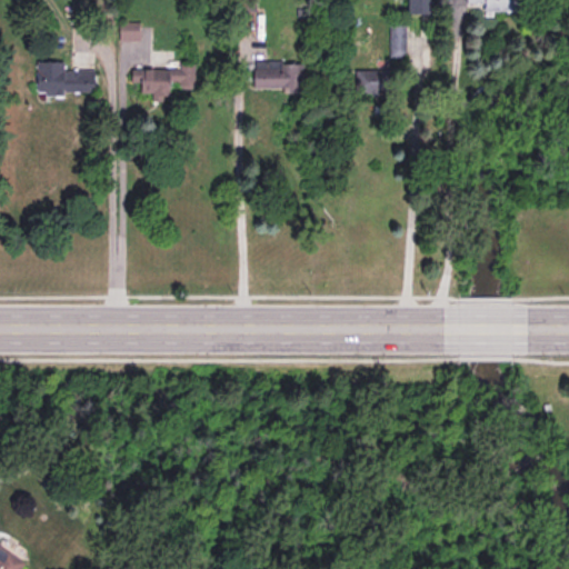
[(430,0),(405,0),(406,13),(430,13),(430,0)]
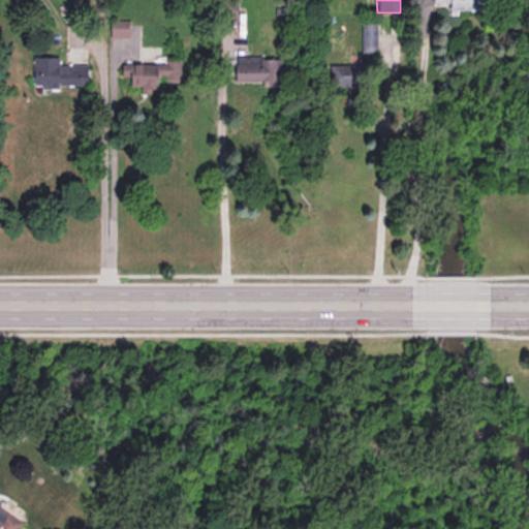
[(446,11),(481,11),(481,0),(432,0),(433,5),(446,5),(446,11)]
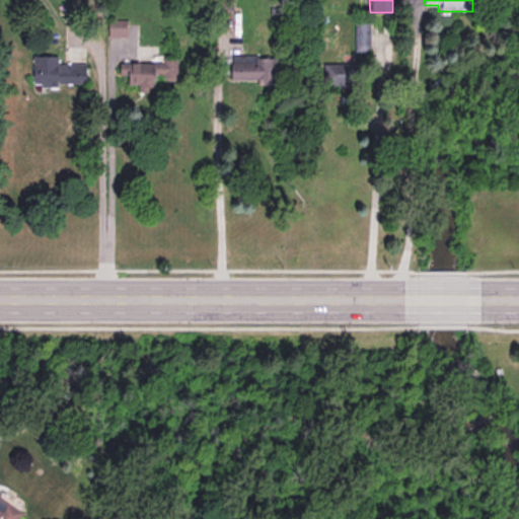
[(354,52),(368,53),(368,19),(354,19),(354,52)]
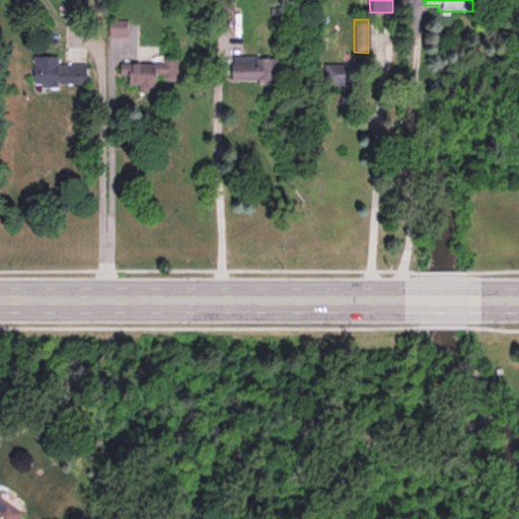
[(57,63),(57,56),(30,56),(30,85),(84,86),(84,63),(57,63)]
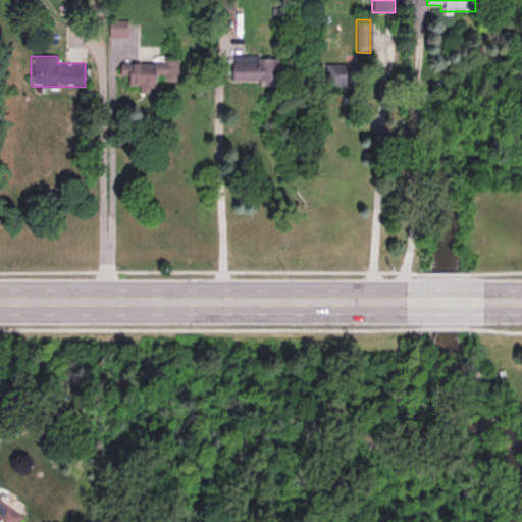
[(274,58),(230,56),(229,80),(273,82),(274,58)]
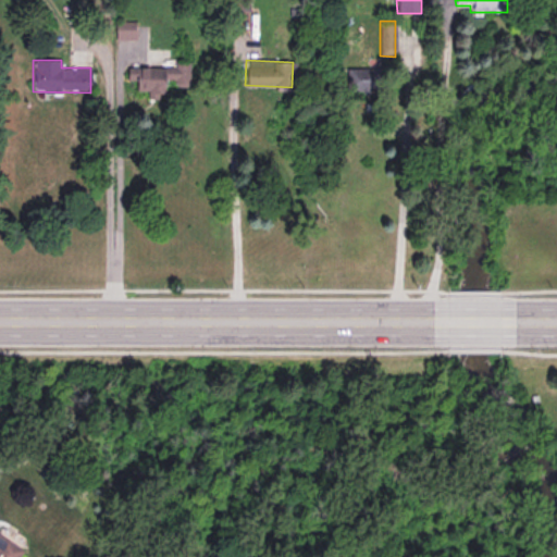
[(125,66),(125,89),(146,89),(146,99),(164,99),(164,86),(190,85),(189,66),(125,66)]
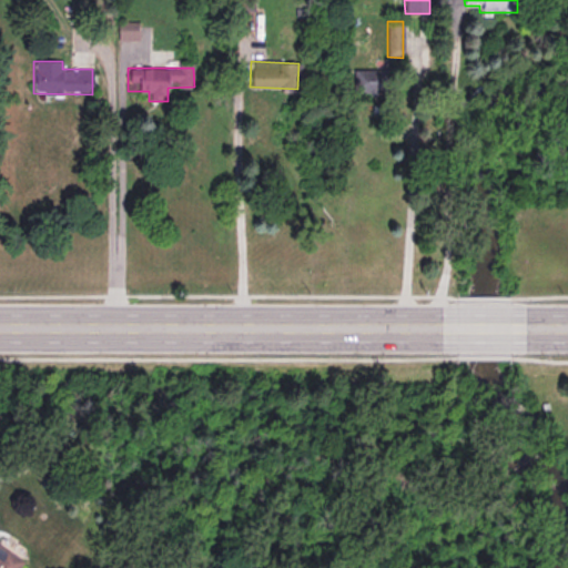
[(396,70),(353,70),(353,93),(396,93),(396,70)]
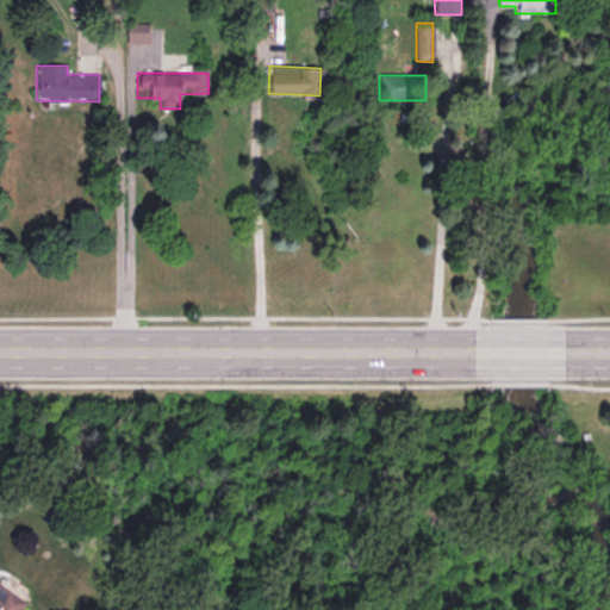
[(0,609),(17,609),(23,602),(0,587),(0,609)]
